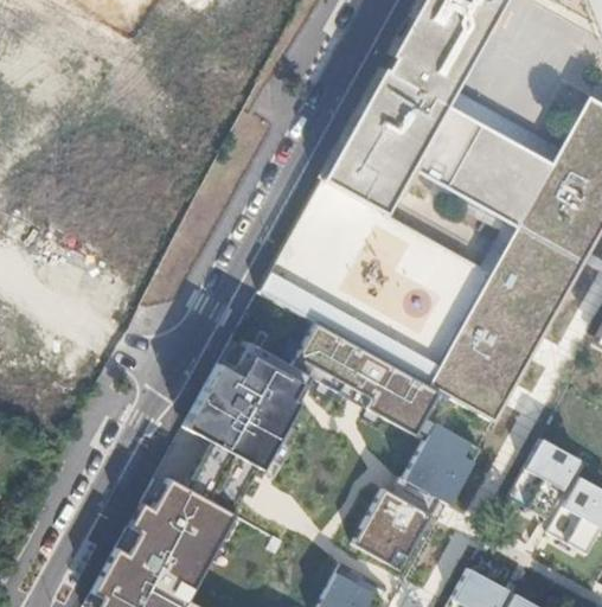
[(159,0),(79,0),(134,34),(159,0)]
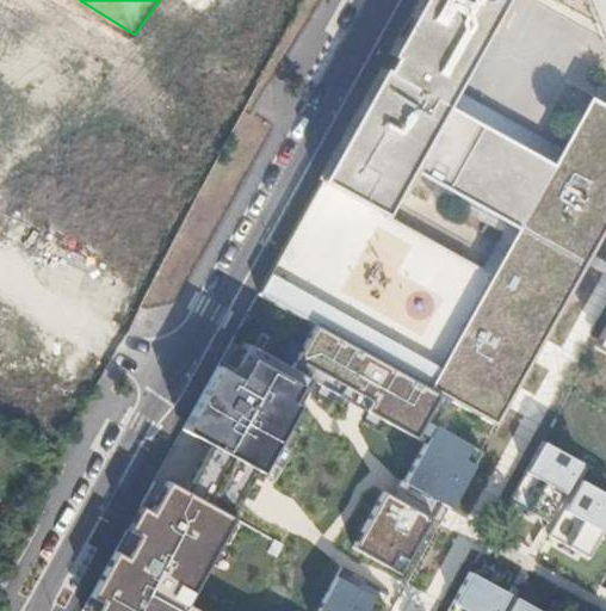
[(204,0),(195,14),(247,51),(274,12),(257,0),(204,0)]
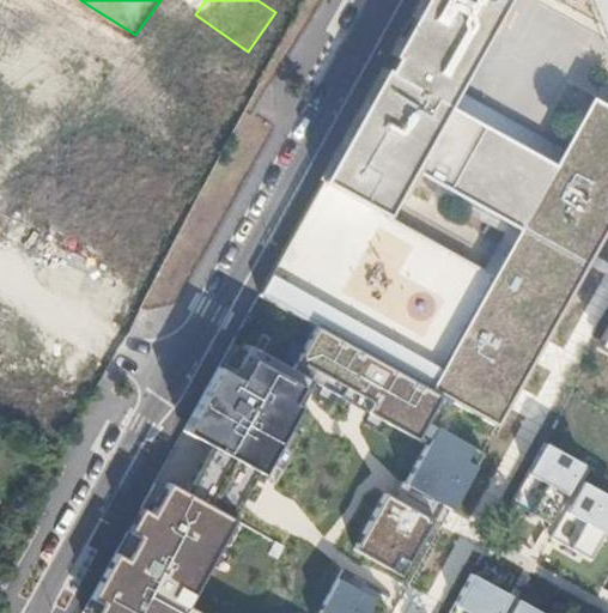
[(429,0),(329,181),(389,213),(415,167),(526,229),(500,274),(437,388),(445,392),(502,423),(607,228),(607,103),(596,97),(559,164),(451,105),(509,0),(429,0)]
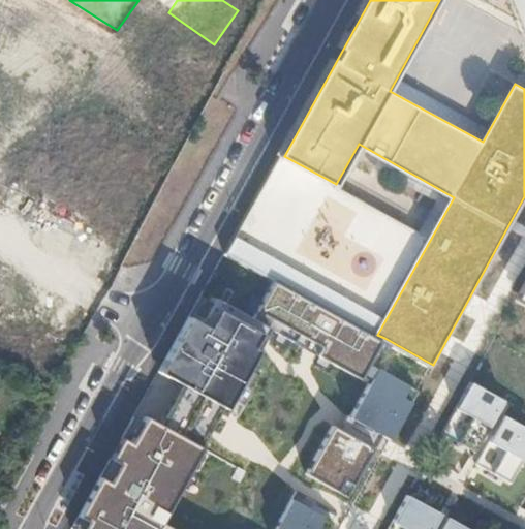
[(120,135),(176,164),(197,122),(143,93),(120,135)]
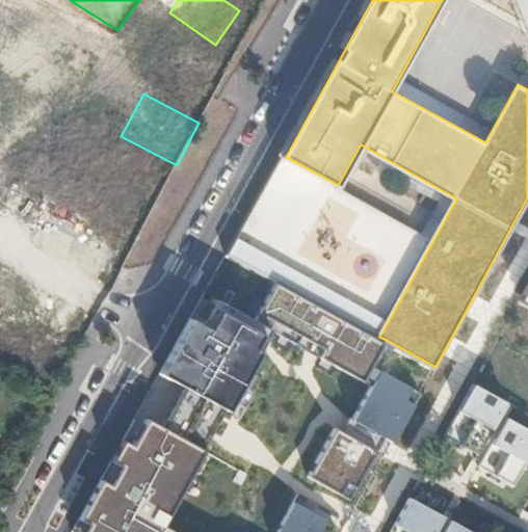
[(338,185),(286,157),(230,256),(283,286),(379,337),(434,238),(338,185)]
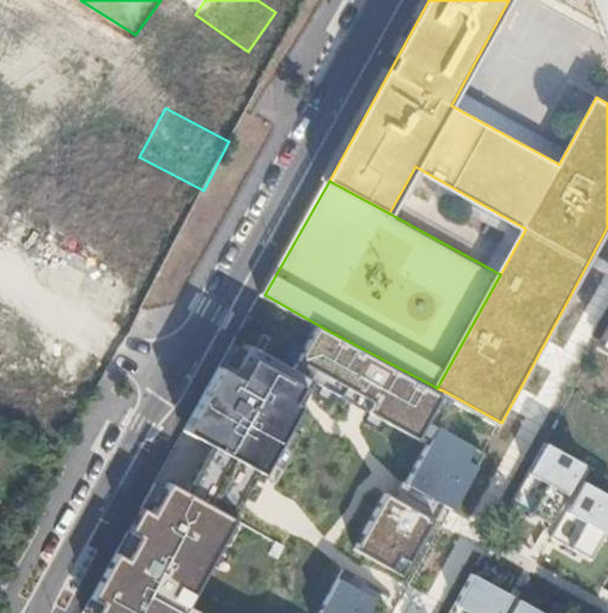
[(437,388),(326,329),(304,370),(315,375),(421,438),(445,392),(437,388)]
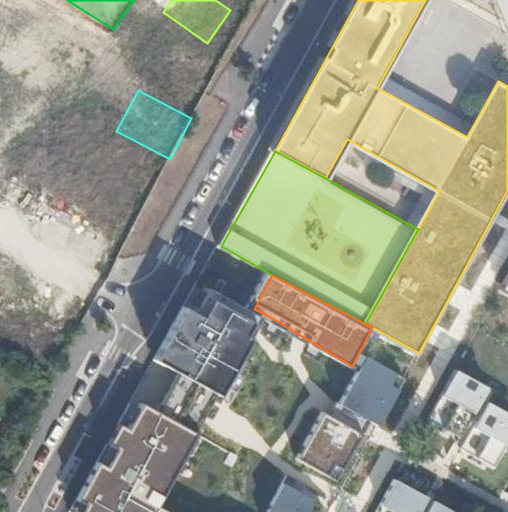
[(255,338),(251,336),(263,313),(254,309),(208,287),(195,311),(184,305),(153,358),(182,376),(172,393),(160,414),(144,406),(132,431),(122,425),(112,442),(122,448),(111,469),(98,461),(72,511),(165,511),(160,509),(199,436),(208,413),(219,395),(223,397),(255,338)]
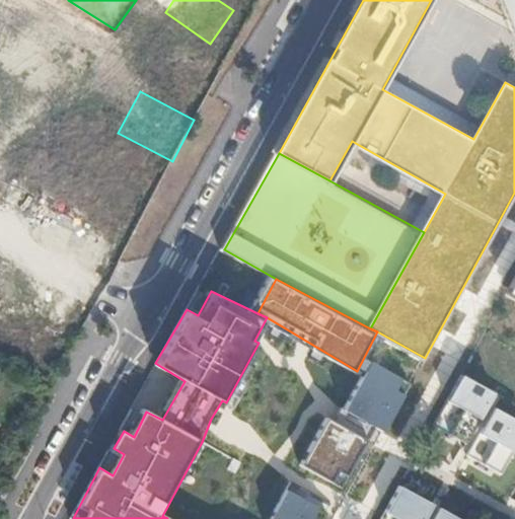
[(415,383),(375,363),(344,412),(384,433),(415,383)]
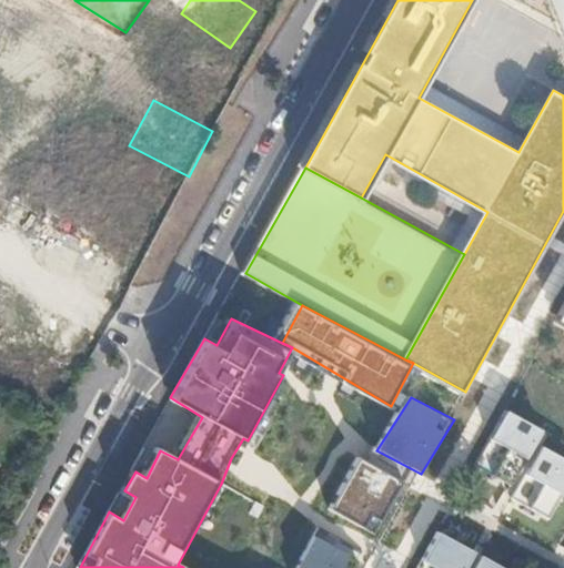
[(545,430),(509,411),(479,463),(514,483),(545,430)]
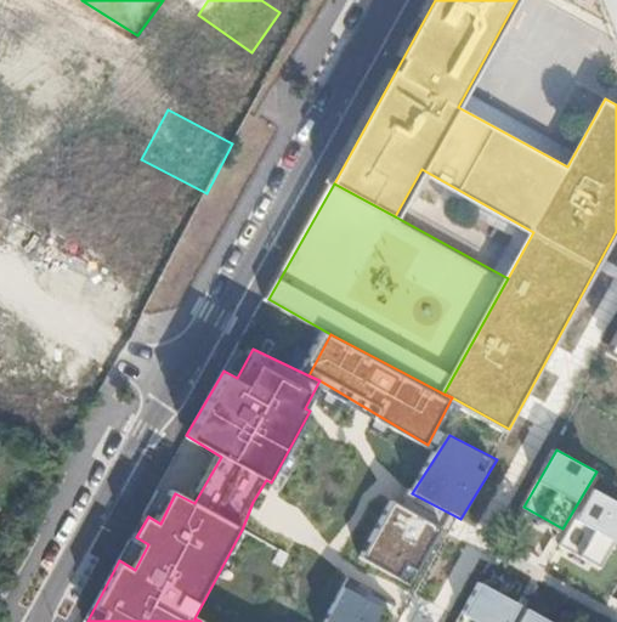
[(616,499),(595,488),(567,543),(604,567),(616,544),(616,499)]
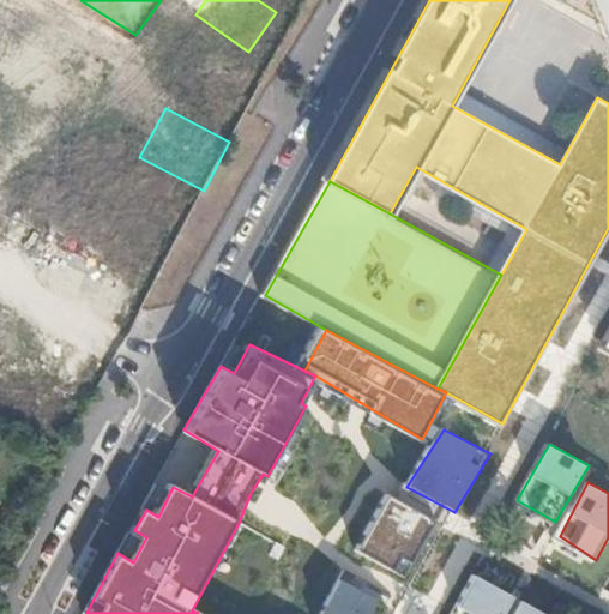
[(438,529),(390,500),(359,549),(410,578),(438,529)]
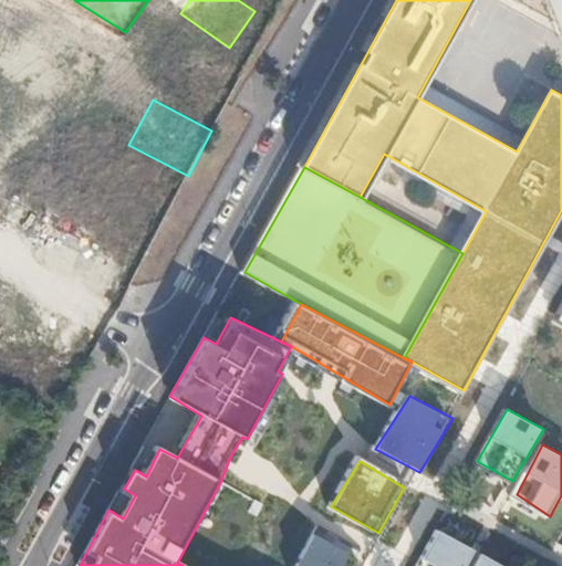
[(465,565),(476,549),(440,530),(417,565),(507,565),(482,553),(475,565),(465,565)]
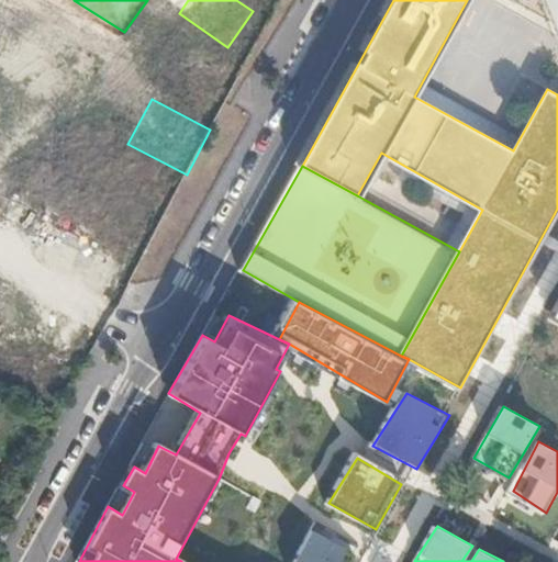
[(345,561),(353,549),(319,531),(301,561),(345,561)]
